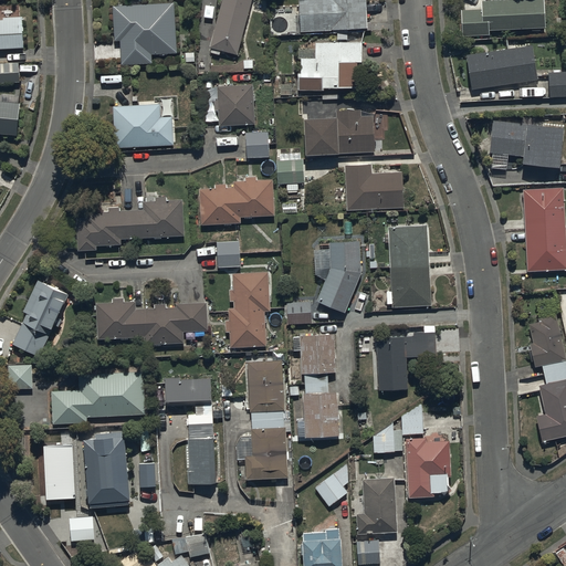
[(122,38),(123,62),(153,61),(153,52),(178,51),(176,0),(114,3),(116,38),(122,38)]
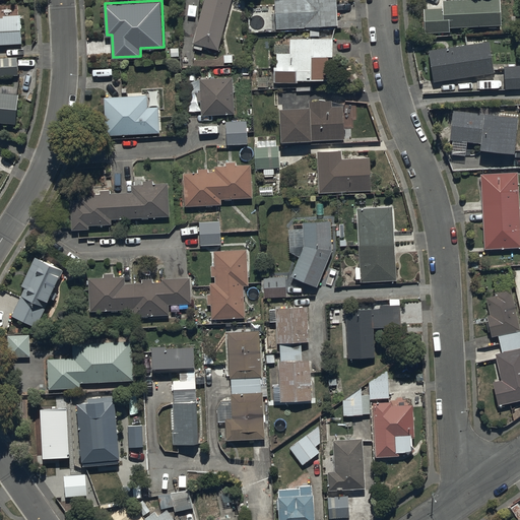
[(232,0),(204,0),(194,41),(219,48),(232,0)]
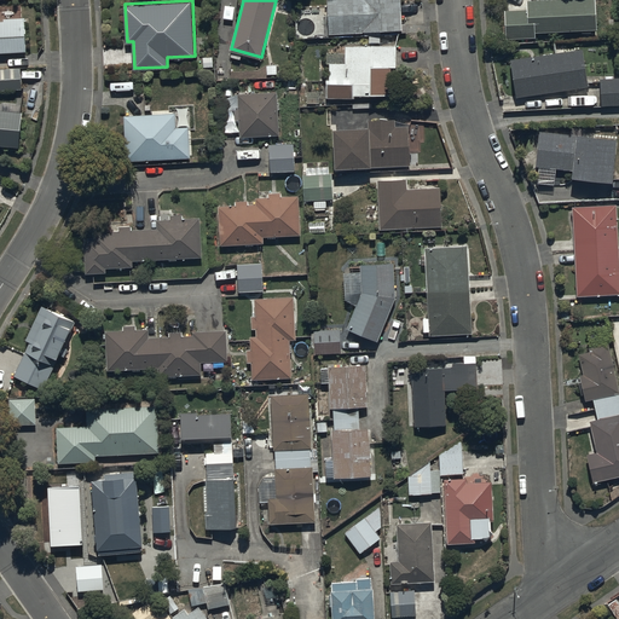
[(403,29),(401,0),(328,0),(330,33),(403,29)]
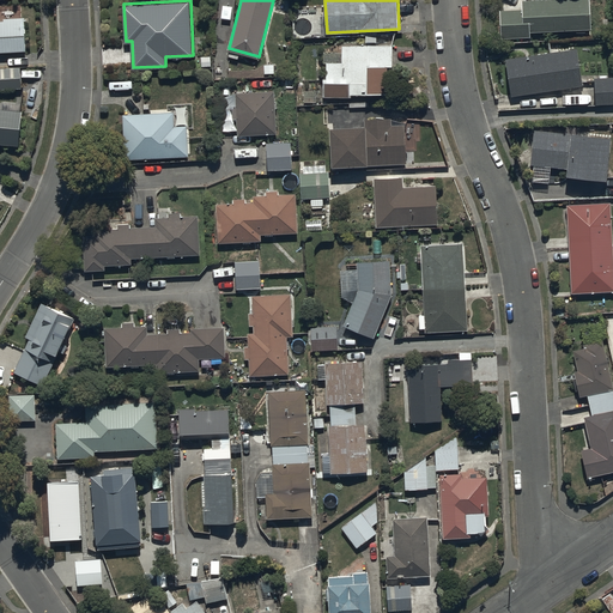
[(501,10),(502,36),(530,36),(530,29),(592,28),(590,0),(522,0),(522,8),(501,10)]
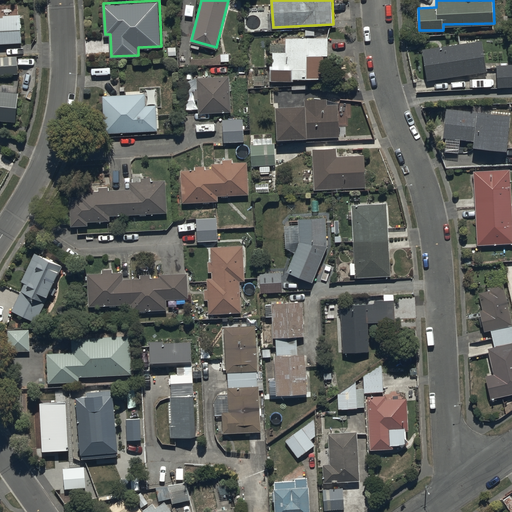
[(0,15),(0,41),(23,40),(22,12),(3,13),(3,16),(0,15)]
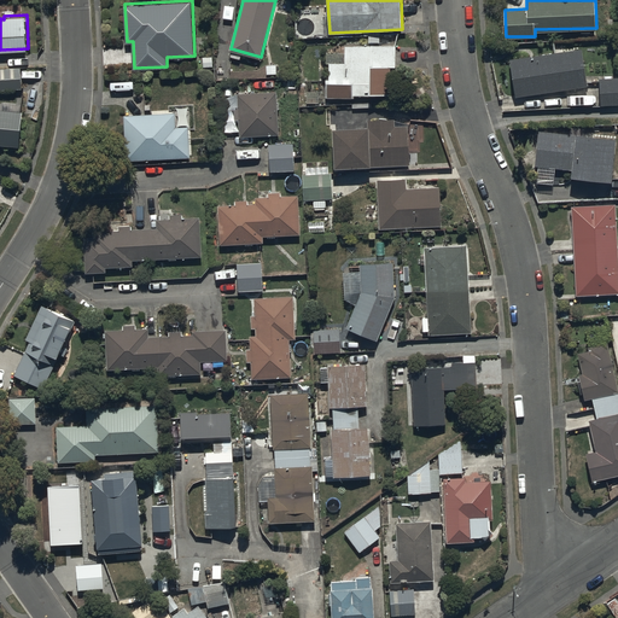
[(328,95),(372,94),(372,92),(391,92),(390,65),(397,65),(397,42),(345,44),(347,59),(328,59),(328,95)]
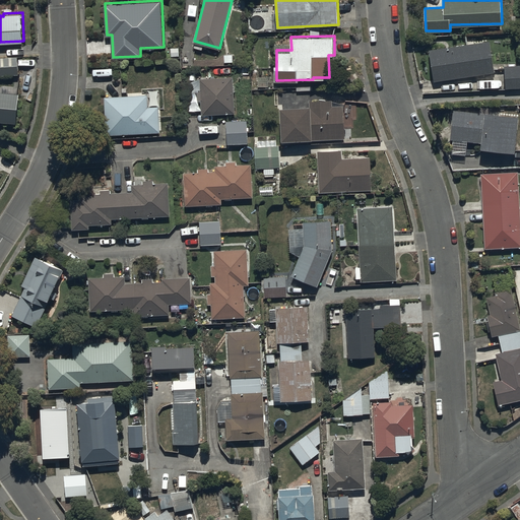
[(431,48),(435,79),(495,72),(491,41),(431,48)]
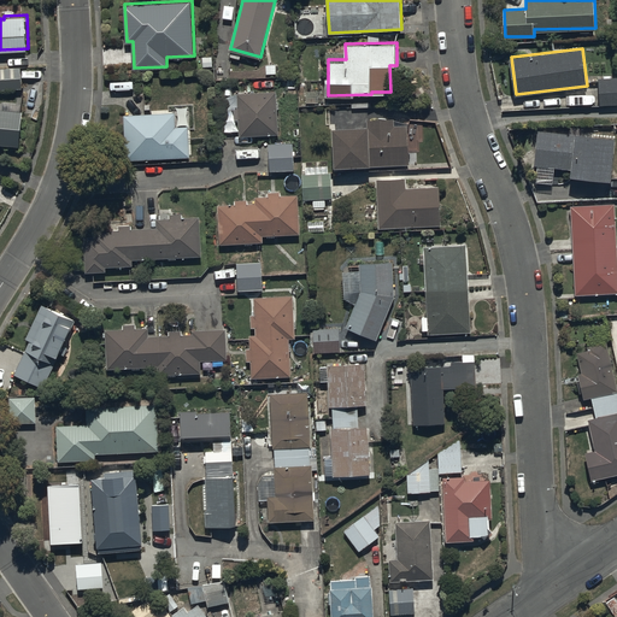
[(0,75),(0,88),(23,87),(22,65),(4,65),(4,76),(0,75)]
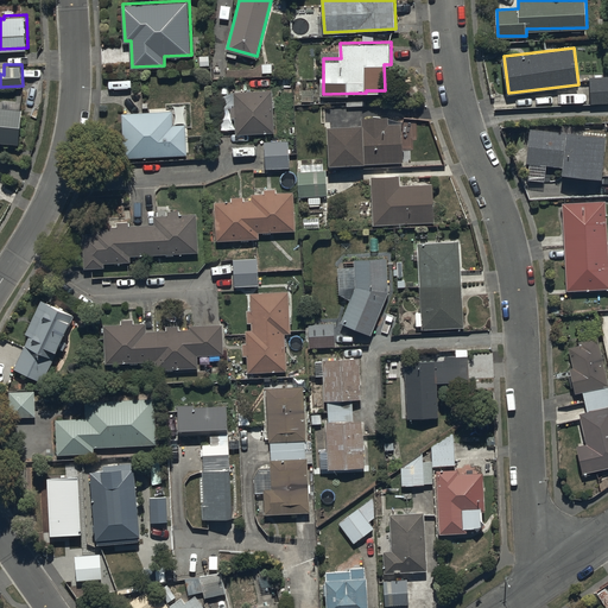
[(607,74),(590,76),(591,101),(607,100),(607,74)]
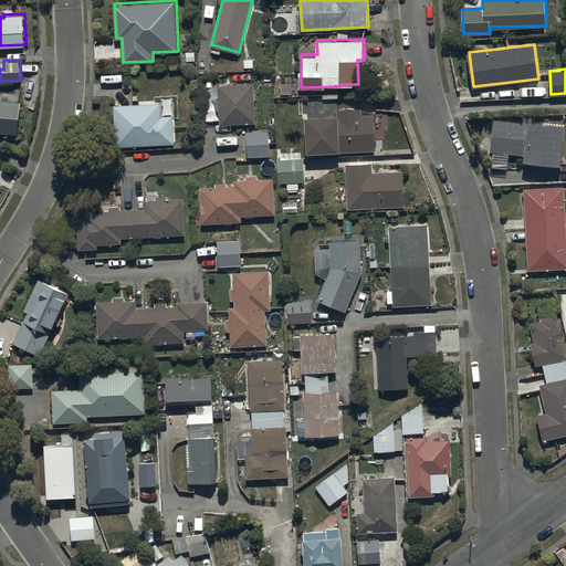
[(255,82),(218,84),(219,96),(216,96),(216,108),(220,108),(221,124),(258,122),(255,82)]
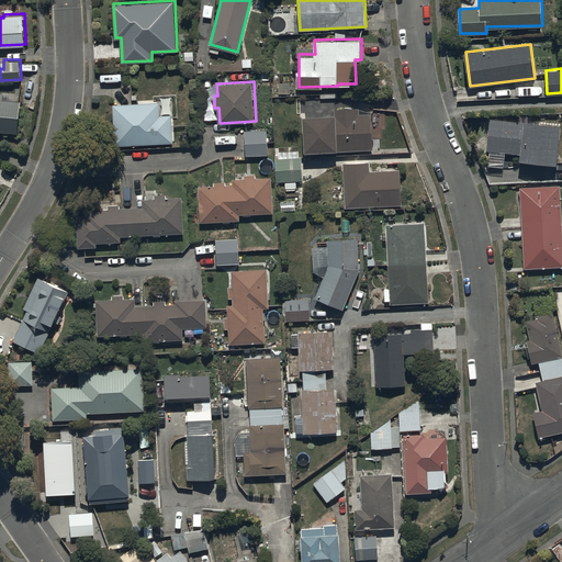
[(0,97),(0,128),(19,130),(21,99),(0,97)]
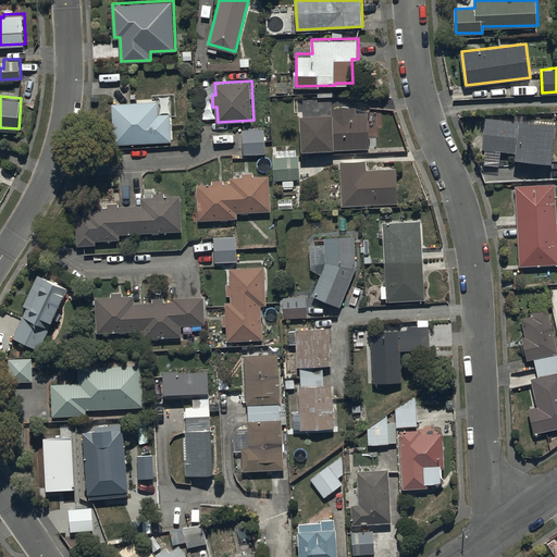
[(159,99),(112,102),(114,143),(173,139),(172,112),(160,113),(159,99)]
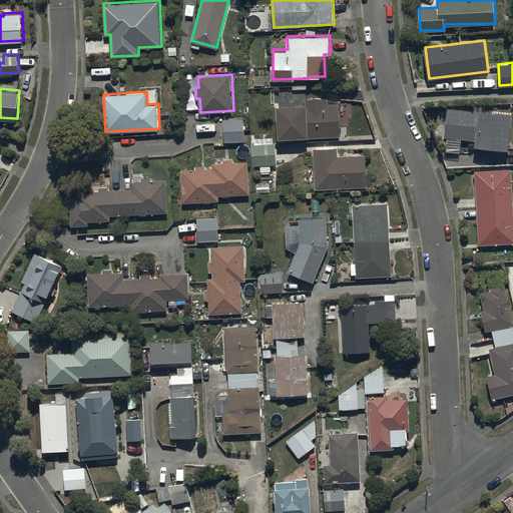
[(278,104),(280,136),(309,134),(309,137),(341,135),(340,101),(329,102),(329,96),(306,97),(307,102),(278,104)]
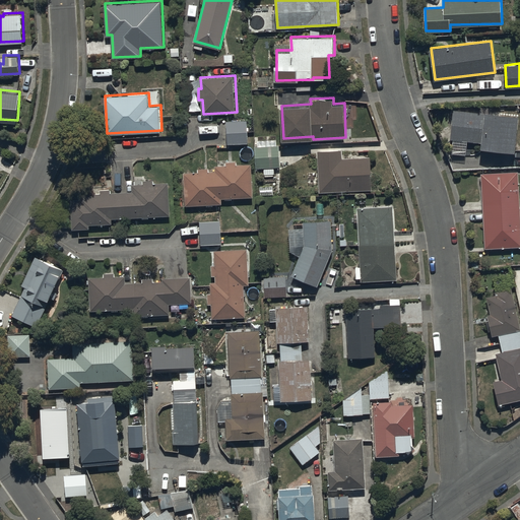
[(453,111),(450,137),(481,141),(480,145),(514,149),(518,113),(484,109),(483,111),(458,108),(457,112),(453,111)]
